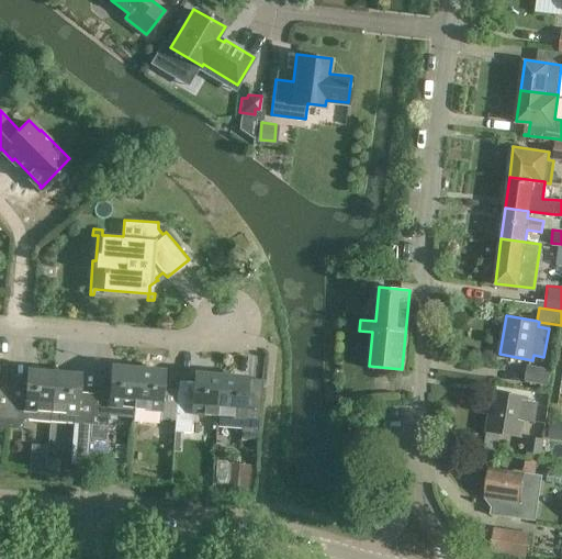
[(93,392),(91,422),(107,424),(109,404),(134,406),(137,367),(112,365),(109,393),(93,392)]
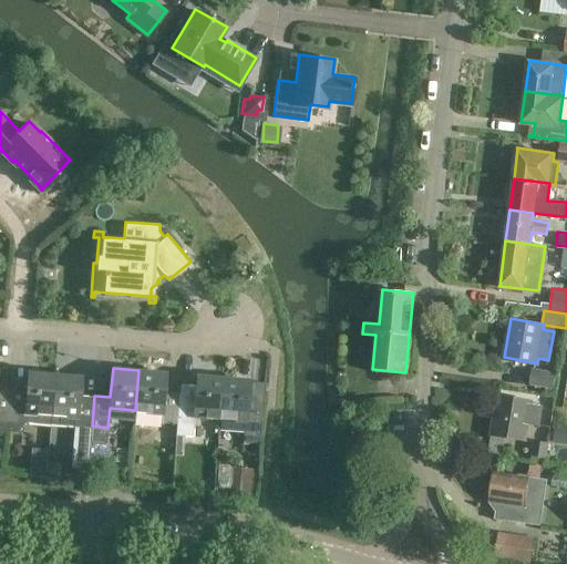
[(531,382),(554,387),(555,372),(533,368),(531,382)]
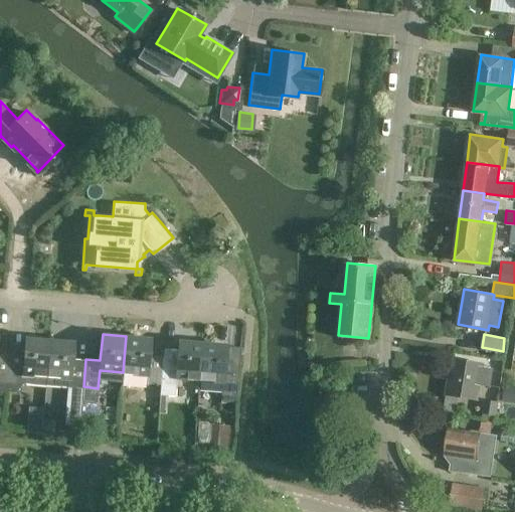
[(146,382),(161,383),(163,355),(149,354),(150,338),(126,336),(123,372),(147,374),(146,382)]
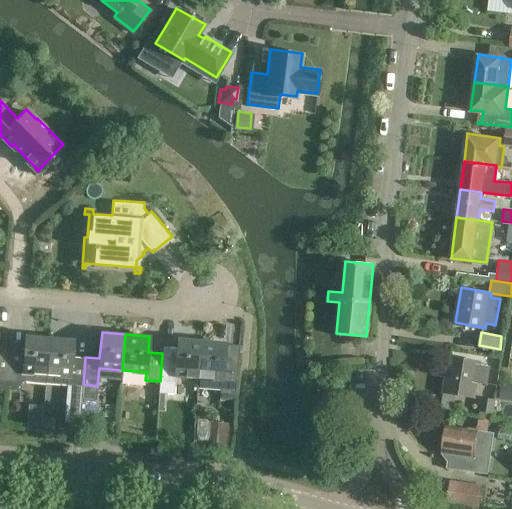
[(24,352),(9,351),(7,388),(16,389),(23,379),(45,381),(49,338),(25,336),(24,352)]
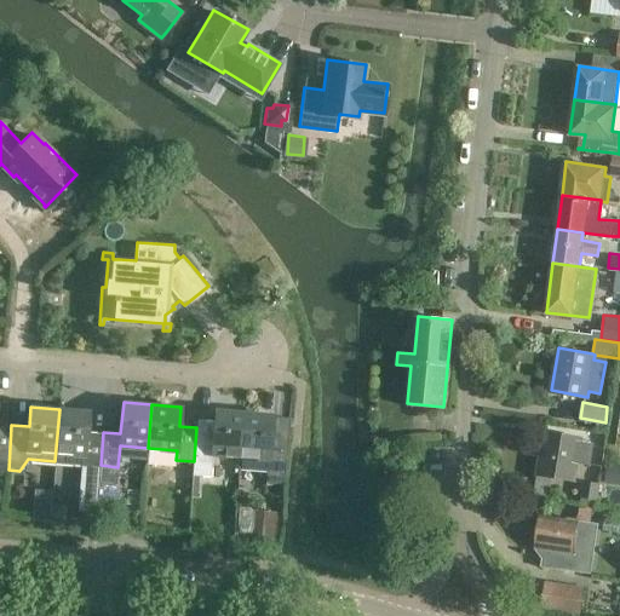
[(55,461),(101,465),(103,432),(87,431),(89,412),(59,409),(55,461)]
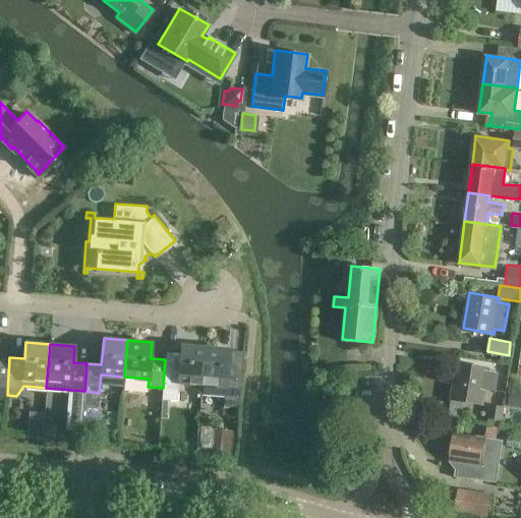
[(178,381),(200,383),(201,383),(205,346),(180,344),(180,352),(166,351),(165,359),(163,388),(161,414),(165,414),(165,399),(176,399),(178,381)]
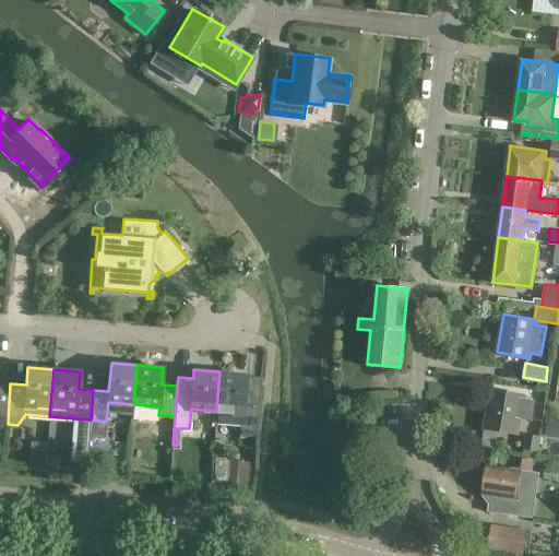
[(216,411),(215,411),(214,422),(240,424),(239,434),(256,436),(261,376),(260,376),(260,379),(246,378),(246,374),(219,371),(216,411)]
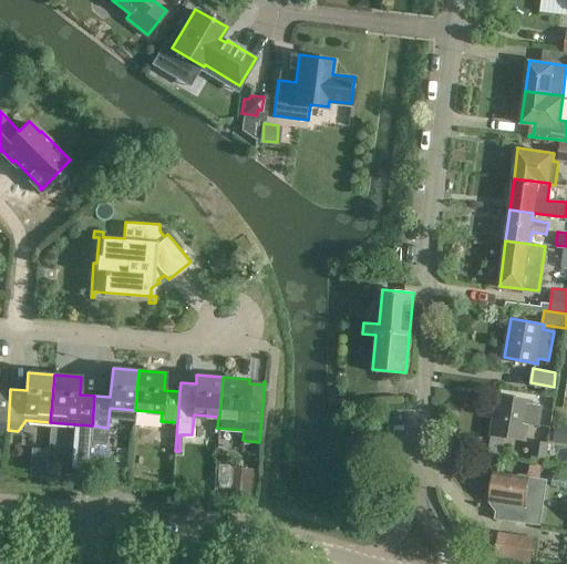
[(0,429),(8,430),(10,389),(0,387),(0,429)]
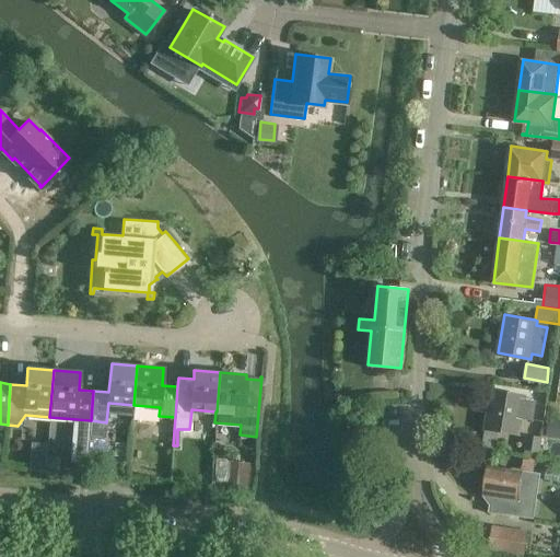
[(486,428),(508,431),(518,433),(522,417),(533,418),(536,402),(525,399),(526,395),(513,393),(492,389),(486,428)]
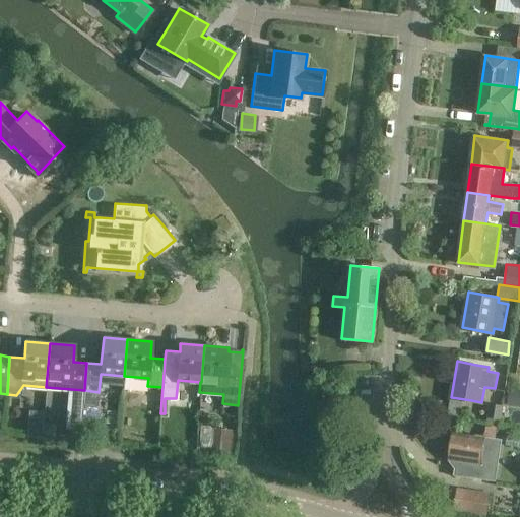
[(519,389),(509,388),(507,404),(519,405),(519,389)]
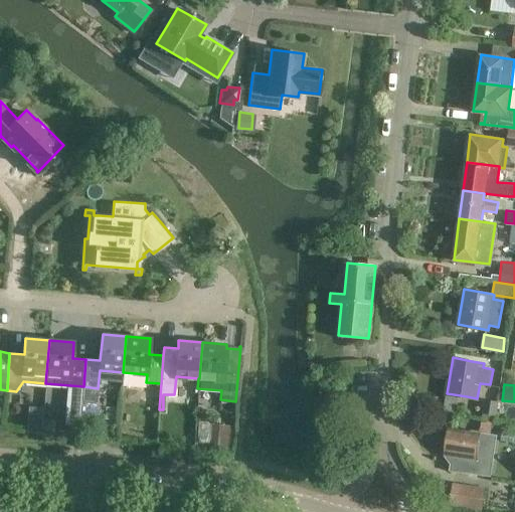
[(484,411),(497,413),(499,402),(486,399),(484,411)]
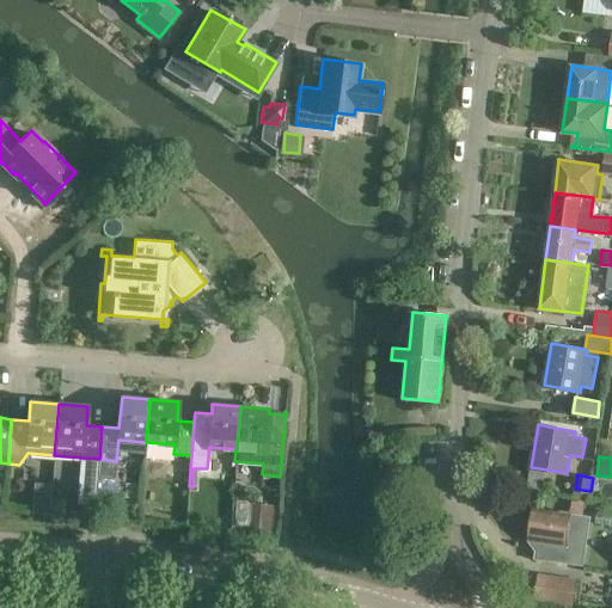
[(78,480),(77,503),(93,504),(96,481),(78,480)]
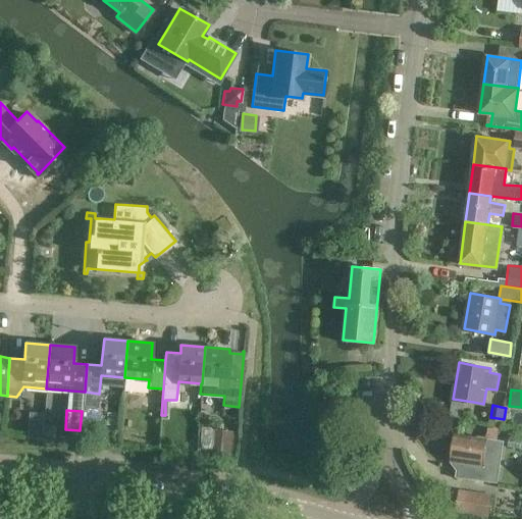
[(30,423),(29,436),(42,437),(43,425),(30,423)]
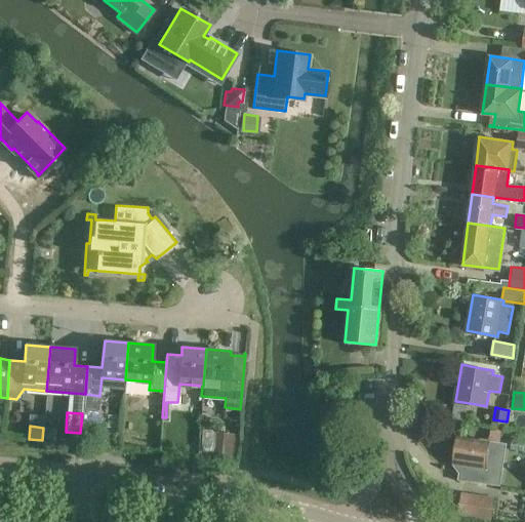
[(46,441),(53,441),(57,437),(57,432),(54,428),(47,427),(43,431),(43,436),(46,441)]
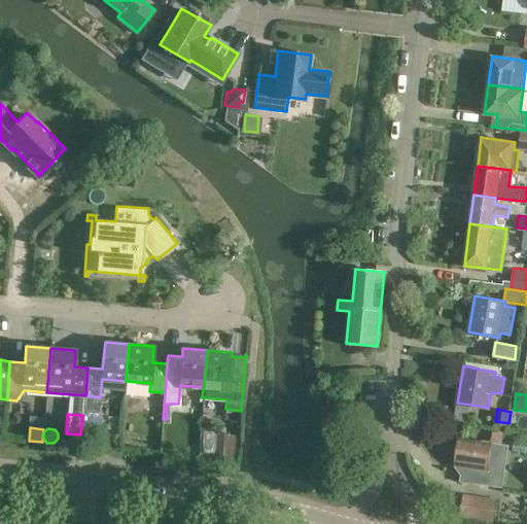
[(217,455),(216,459),(237,460),(239,438),(215,435),(213,455),(217,455)]
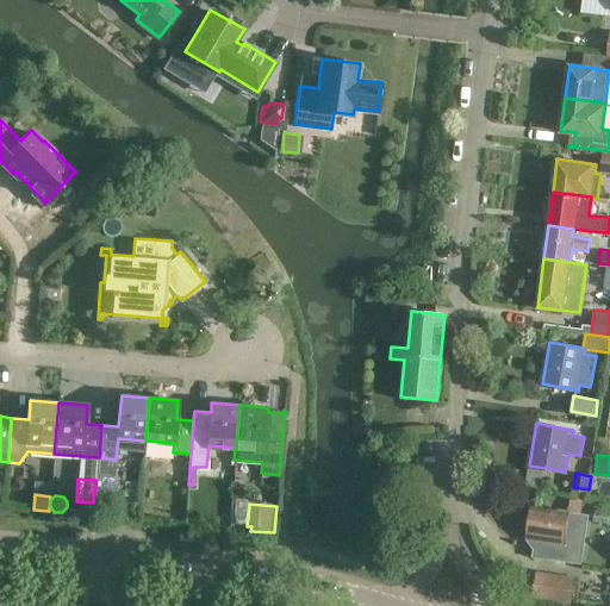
[(558,557),(562,558),(583,562),(589,514),(555,510),(531,506),(528,535),(537,537),(534,554),(558,557)]
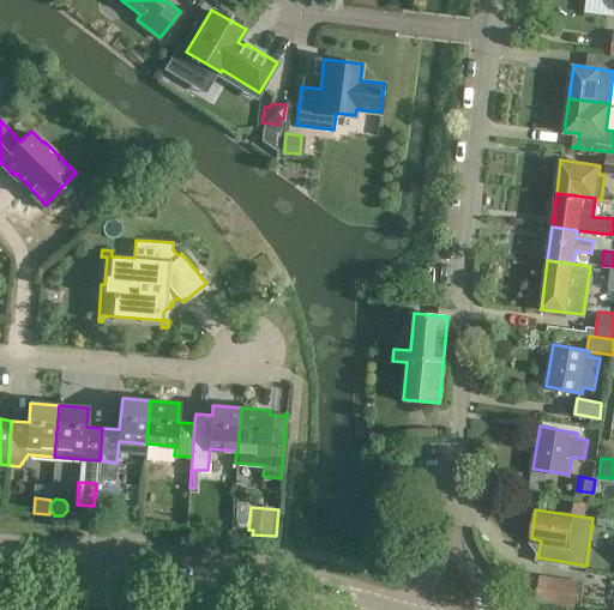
[(578,581),(540,575),(536,599),(576,605),(578,581)]
